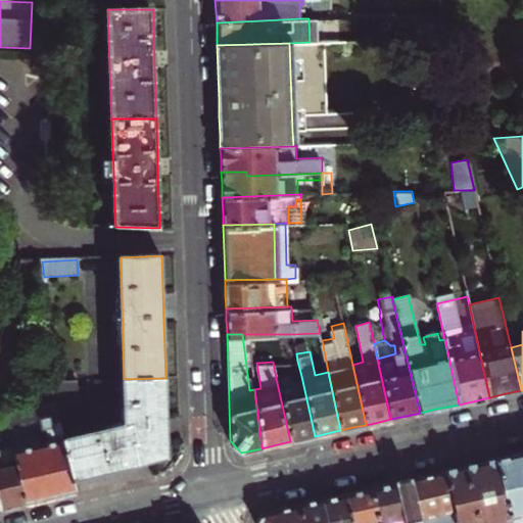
[(276,378),(290,441),(302,439),(315,436),(301,376),(290,379),(289,375),(276,378)]
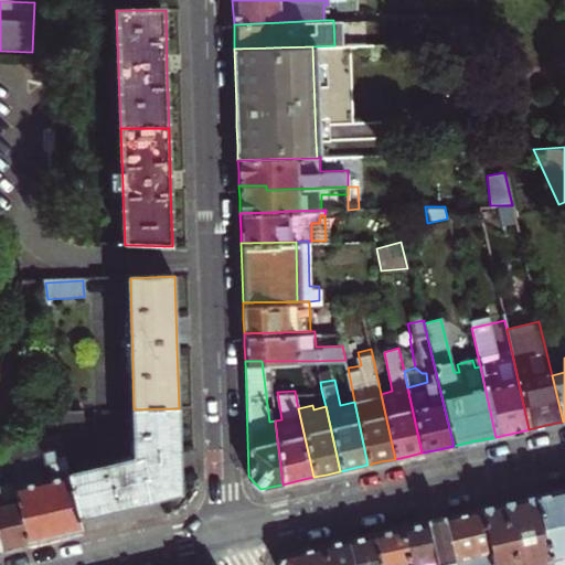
[(134,409),(136,460),(98,469),(72,475),(83,519),(160,500),(171,497),(182,494),(179,408),(134,409)]
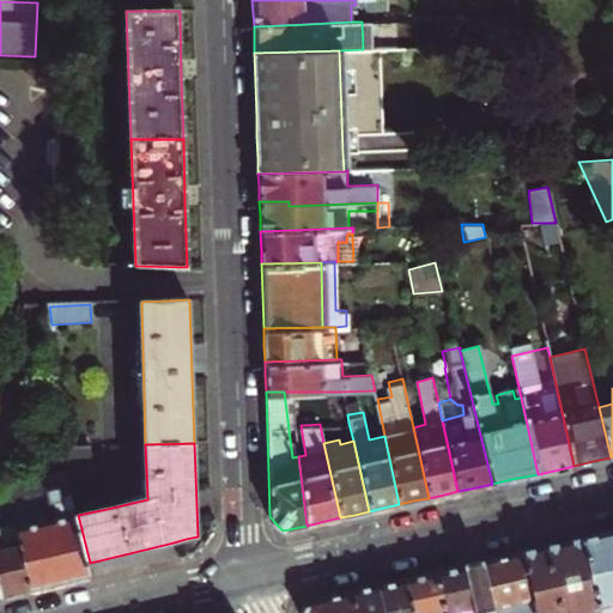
[(107,509),(91,447),(61,447),(67,471),(78,515),(107,509)]
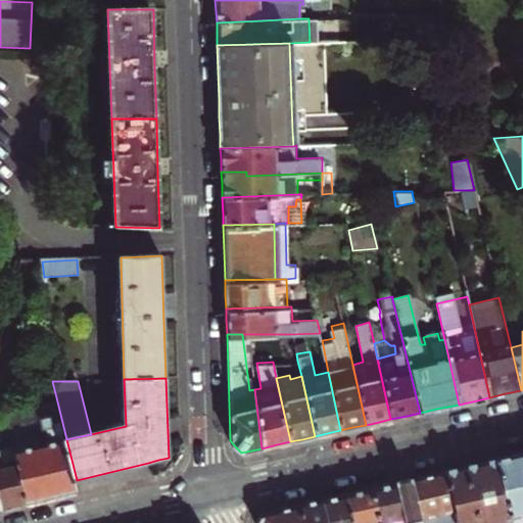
[(16,453),(29,508),(55,502),(81,495),(78,485),(77,480),(66,439),(57,401),(41,406),(49,444),(16,453)]
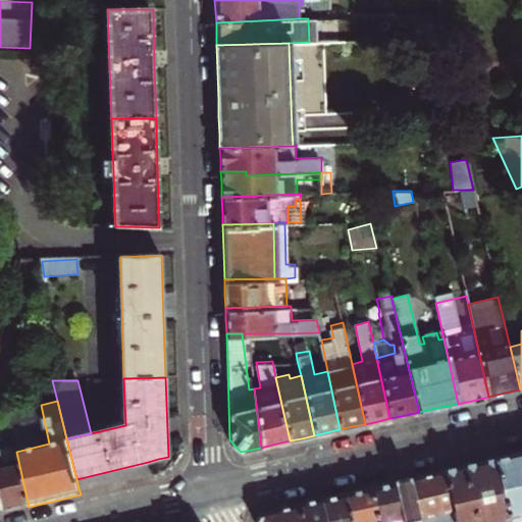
[(0,451),(0,497),(3,513),(16,510),(29,507),(16,452),(11,449),(0,451)]
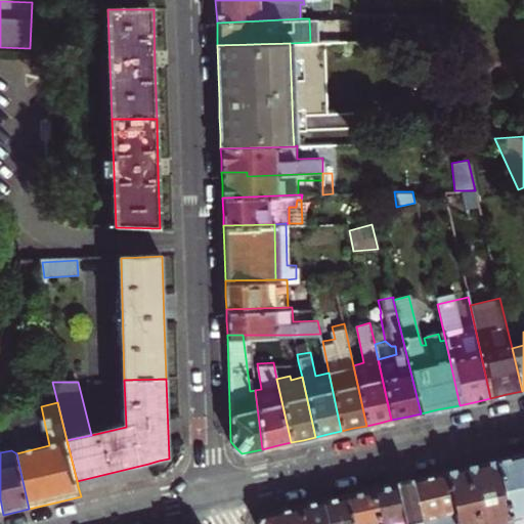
[(523,523),(523,454),(495,462),(509,523),(523,523)]
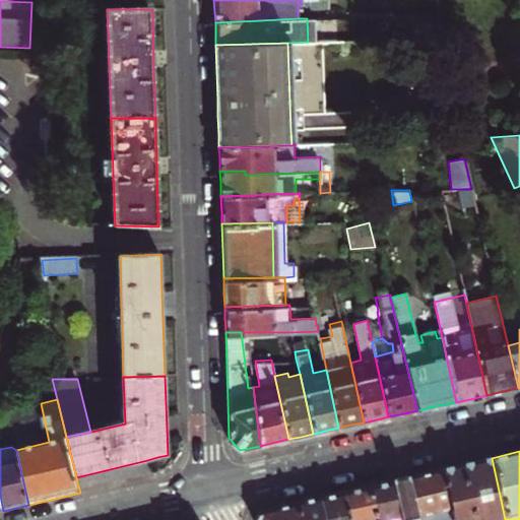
[(505,519),(492,458),(450,467),(443,468),(454,519),(505,519)]
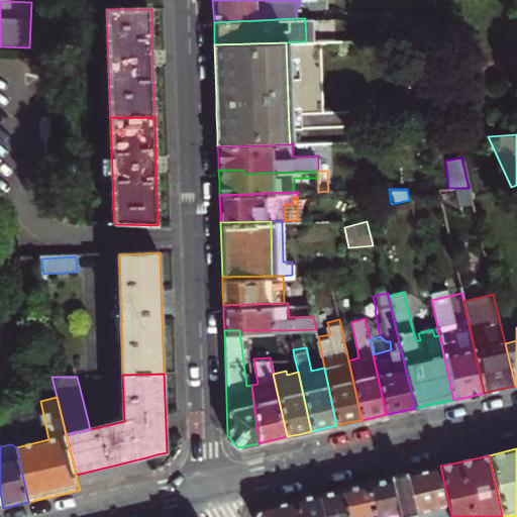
[(451,516),(440,466),(414,472),(390,478),(399,516),(451,516)]
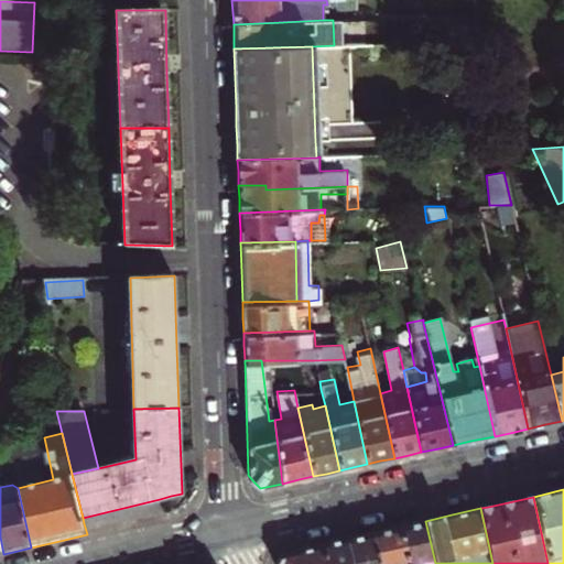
[(435,563),(425,521),(413,523),(399,527),(407,563),(435,563)]
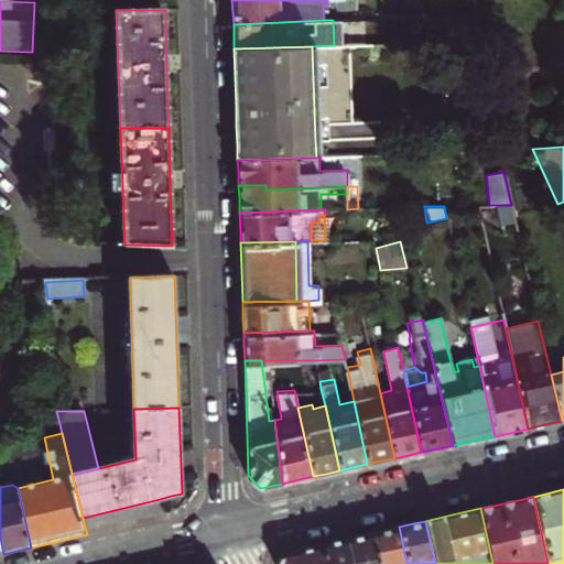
[(407,563),(399,527),(384,530),(371,533),(378,563),(407,563)]
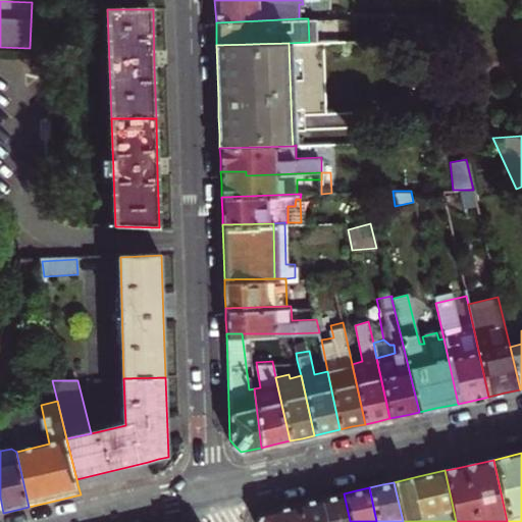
[(331,497),(319,499),(324,521),(350,521),(344,493),(331,497)]
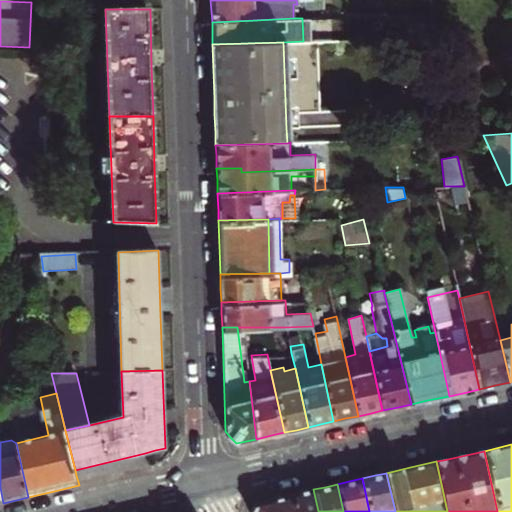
[(318,511),(313,489),(302,492),(290,495),(294,511),(318,511)]
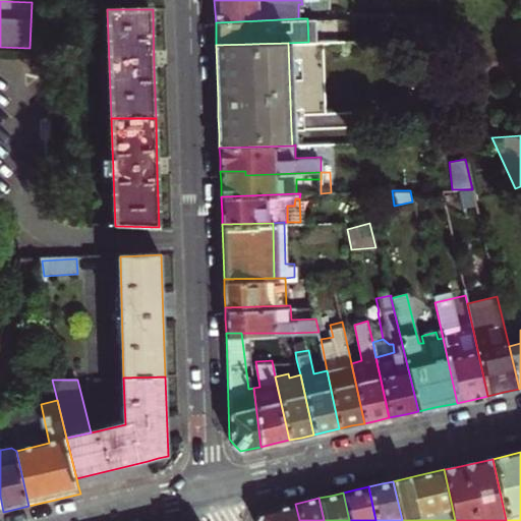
[(299,520),(295,504),(284,506),(273,509),(275,520),(299,520)]
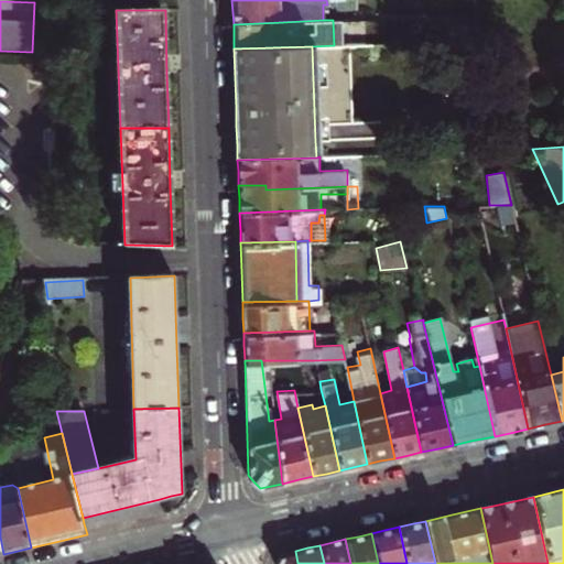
[(275,563),(297,563),(295,551),(280,554),(279,559),(275,563)]
